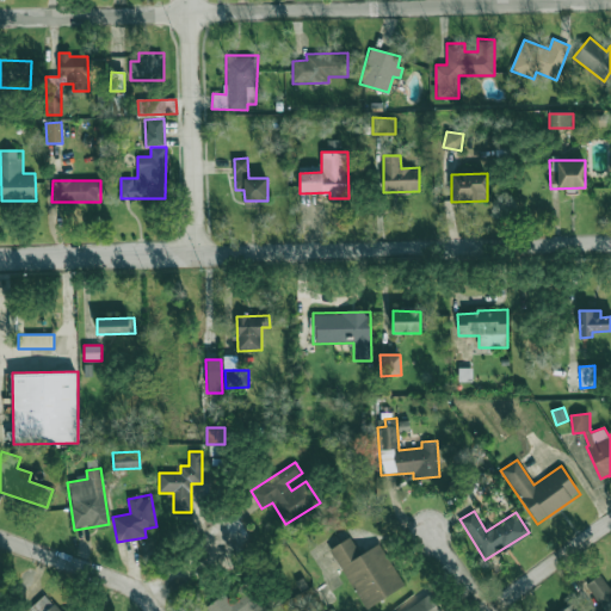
[(405,586),(380,543),(360,555),(350,537),(331,549),(365,609),(405,586)]
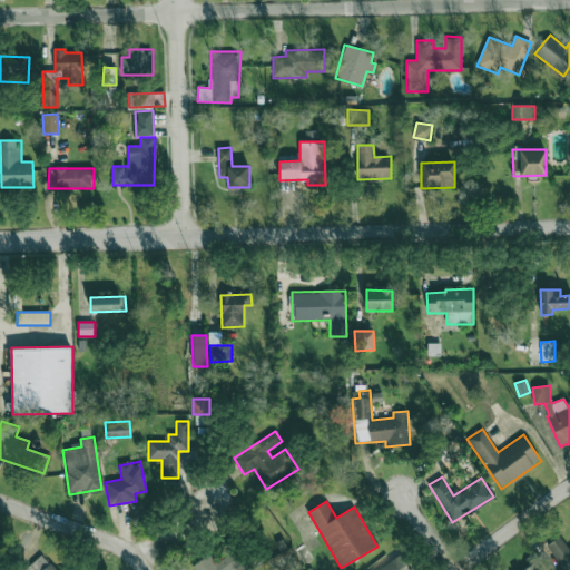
[(192,567),(194,569),(237,569),(244,566),(233,552),(217,564),(208,553),(192,567)]
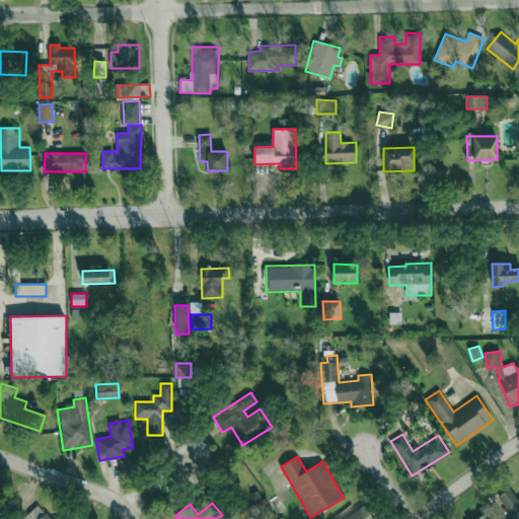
[(67,518),(66,518),(53,518),(40,504),(23,518),(67,518)]
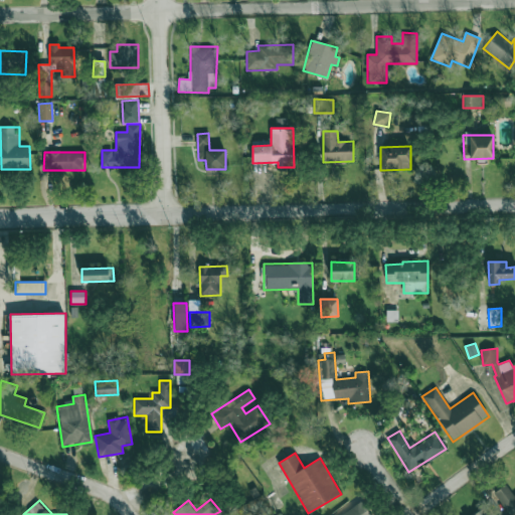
[(366,514),(358,502),(338,514),(366,514)]
